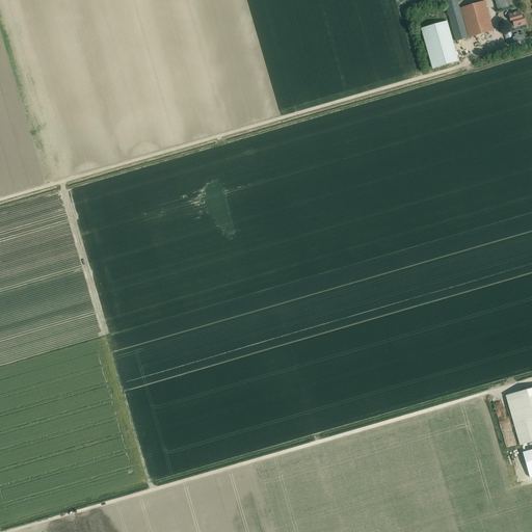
[(456,42),(468,37),(456,0),(446,0),(444,1),(456,42)]
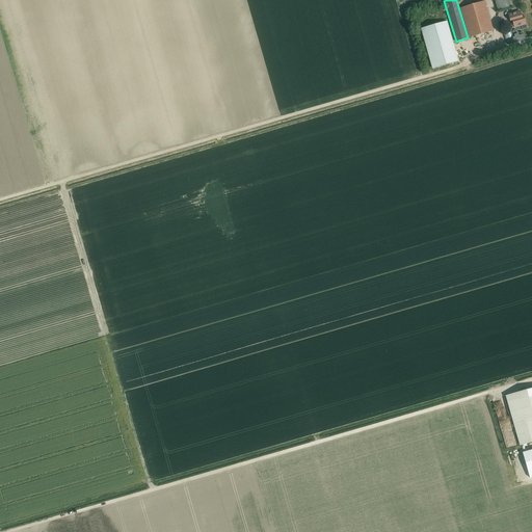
[(513,6),(511,0),(495,0),(498,10),(513,6)]
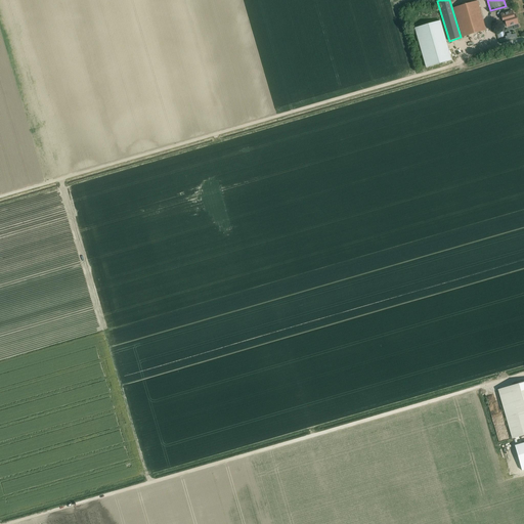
[(462,37),(485,30),(477,1),(453,8),(462,37)]
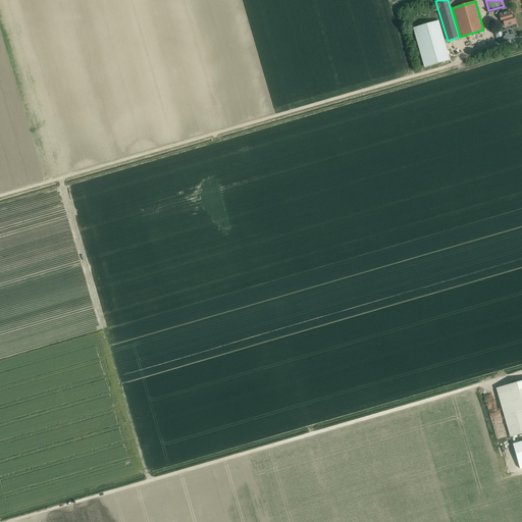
[(516,23),(513,14),(511,14),(510,10),(499,13),(501,20),(503,19),(504,22),(502,22),(503,28),(516,23)]
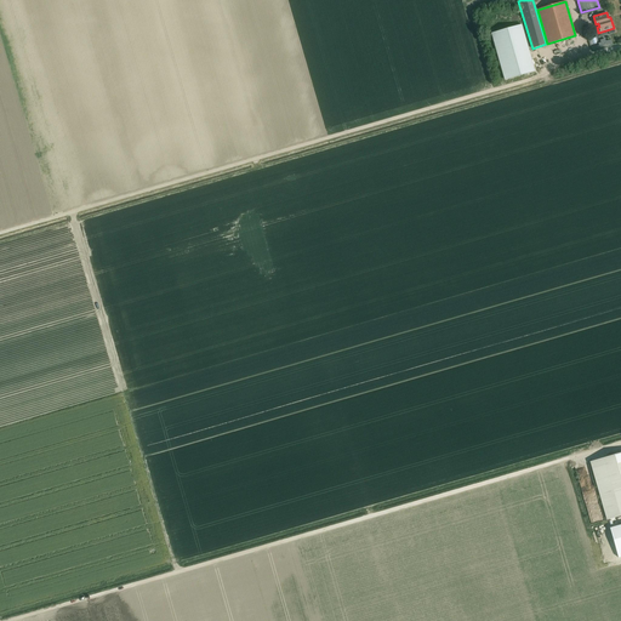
[(535,72),(522,24),(493,33),(506,80),(535,72)]
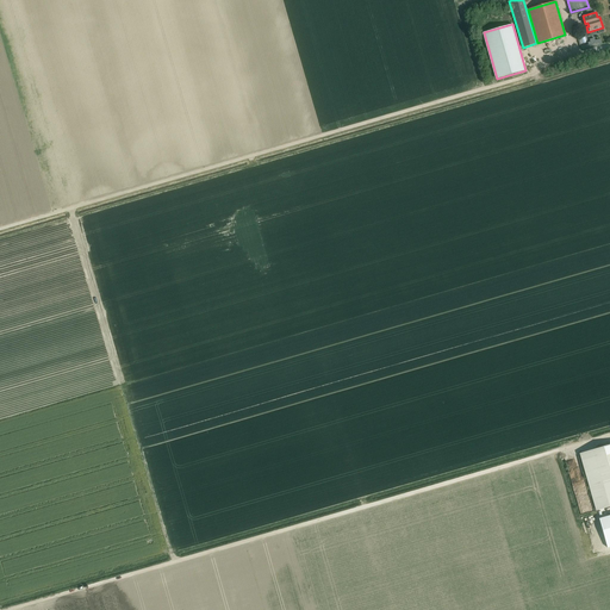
[(597,510),(609,505),(609,446),(580,454),(597,510)]
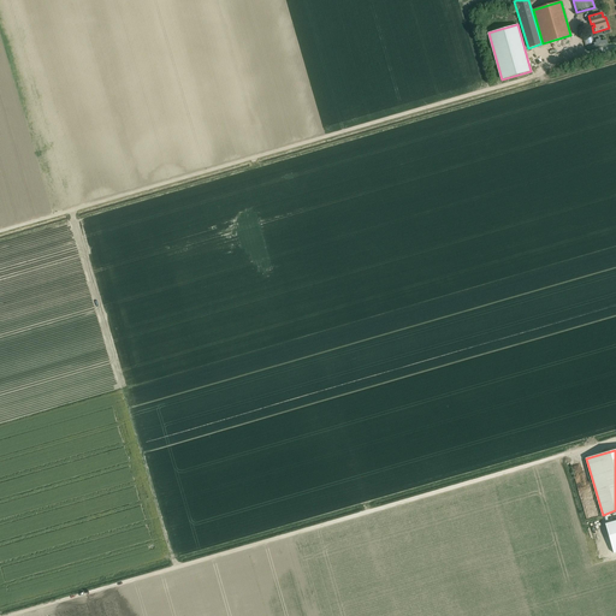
All buildings are outlined.
